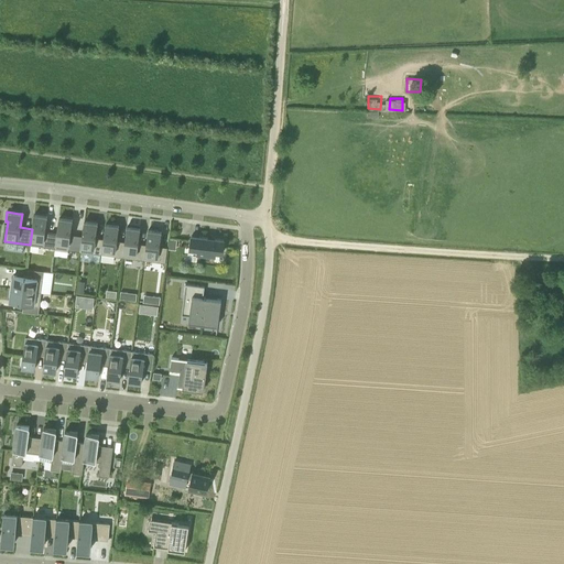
[(32,229),(30,245),(55,248),(57,232),(45,231),(47,217),(34,215),(32,229)]
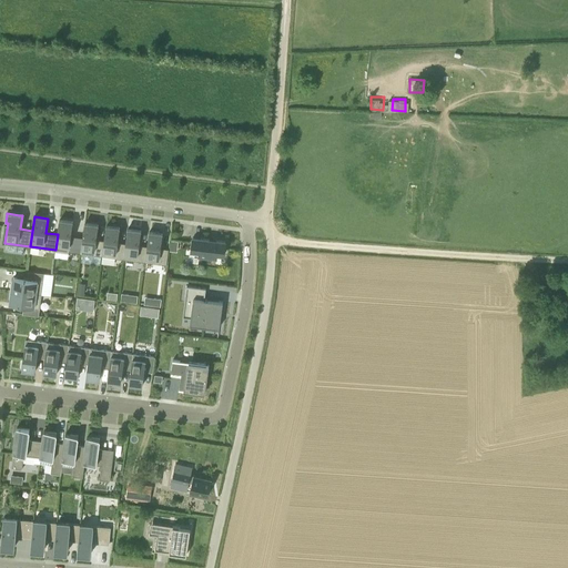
[(58,234),(56,250),(81,253),(83,237),(71,236),(73,222),(59,220),(58,234)]
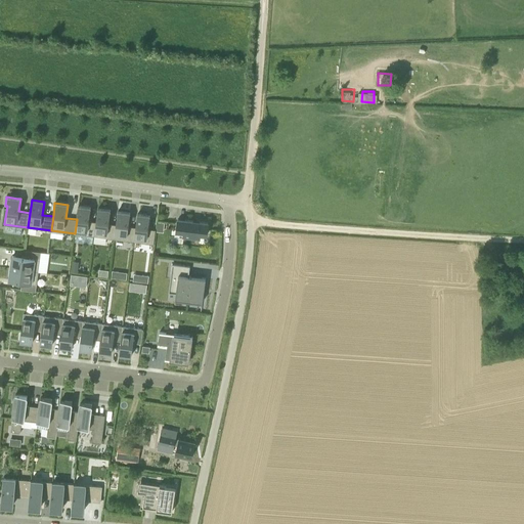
[(77,219),(75,233),(94,236),(96,222),(89,221),(90,208),(78,206),(77,219)]
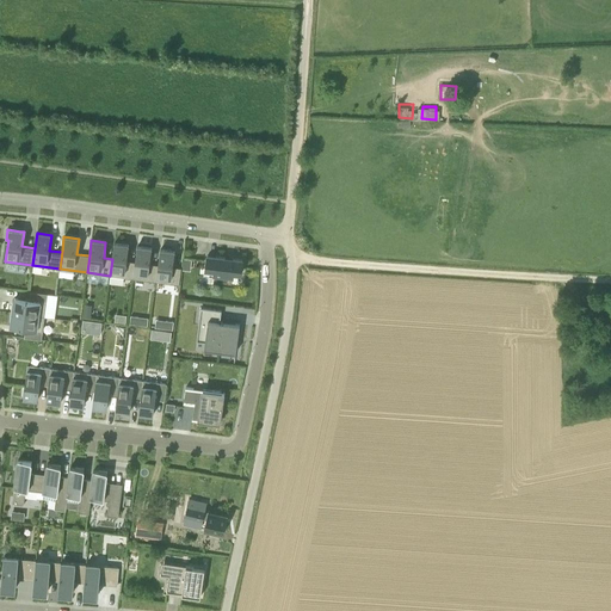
[(112,259),(110,276),(133,278),(135,261),(127,260),(129,245),(115,244),(112,259)]
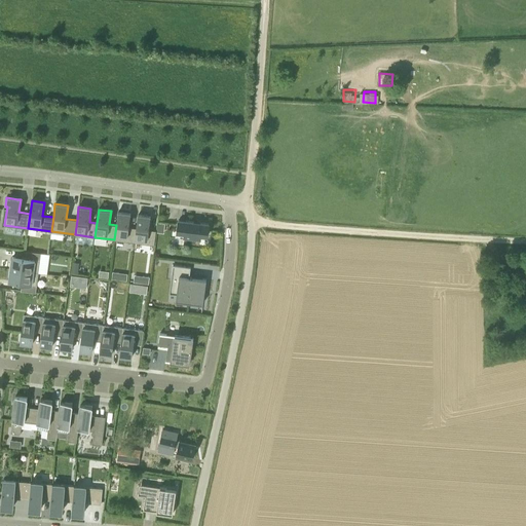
[(116,225),(114,239),(135,242),(137,228),(128,227),(130,214),(118,212),(116,225)]
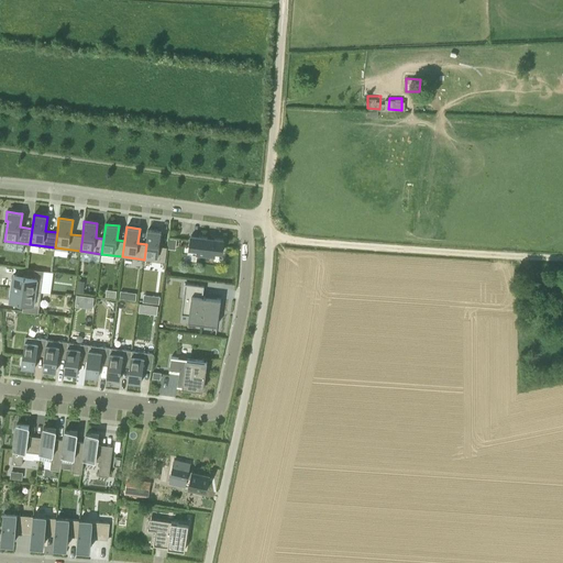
[(146,244),(144,260),(165,263),(167,246),(159,245),(161,232),(147,230),(146,244)]
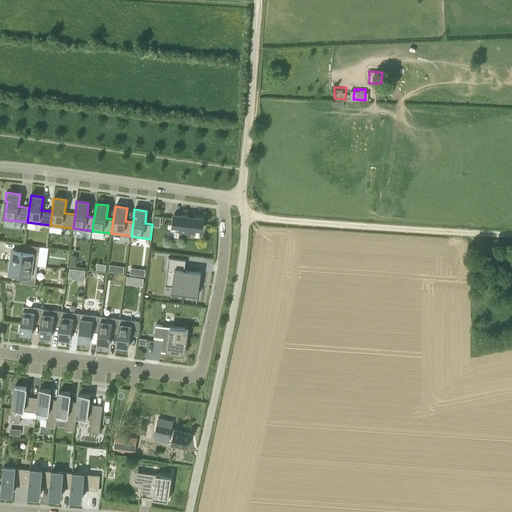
[(174,214),(172,226),(180,227),(179,232),(195,234),(195,229),(202,230),(203,218),(174,214)]
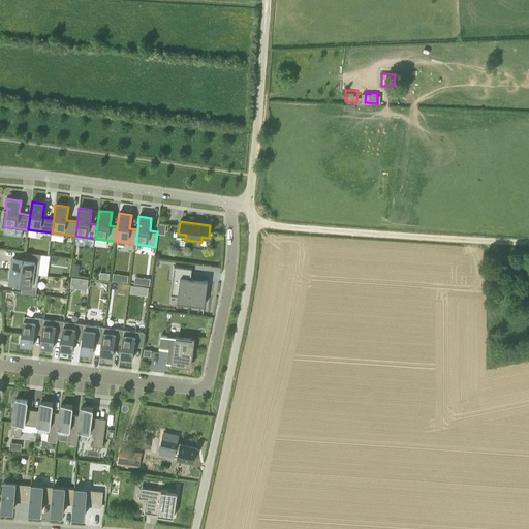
[(10,262),(9,271),(38,274),(41,254),(27,252),(26,260),(12,258),(11,262),(10,262)]
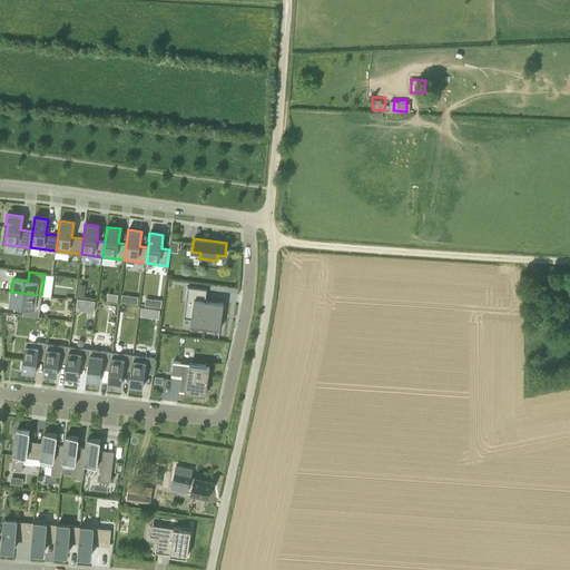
[(187,286),(186,302),(194,303),(192,318),(190,325),(203,326),(205,327),(220,330),(223,314),(224,303),(205,301),(207,290),(187,286)]
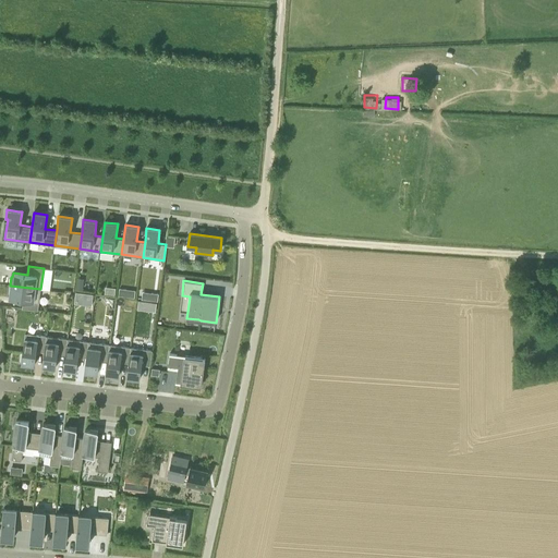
[(10,286),(9,293),(10,293),(10,298),(24,300),(23,308),(38,310),(40,289),(10,286)]
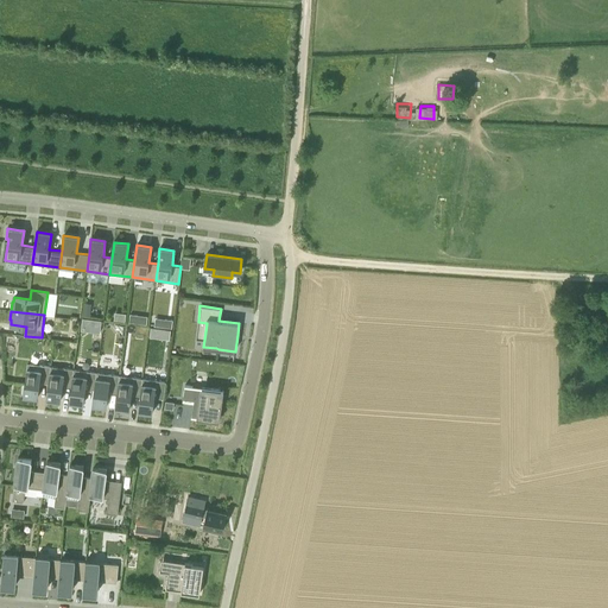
[(132,312),(131,321),(147,323),(149,316),(132,312)]
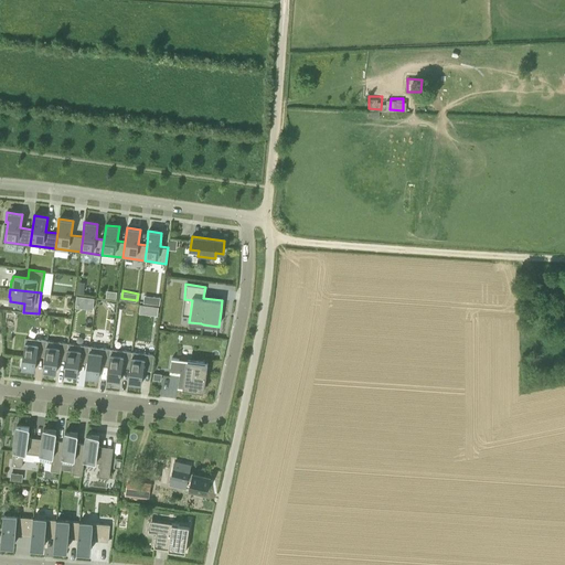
[(140,312),(160,313),(161,296),(146,294),(145,304),(141,304),(140,312)]
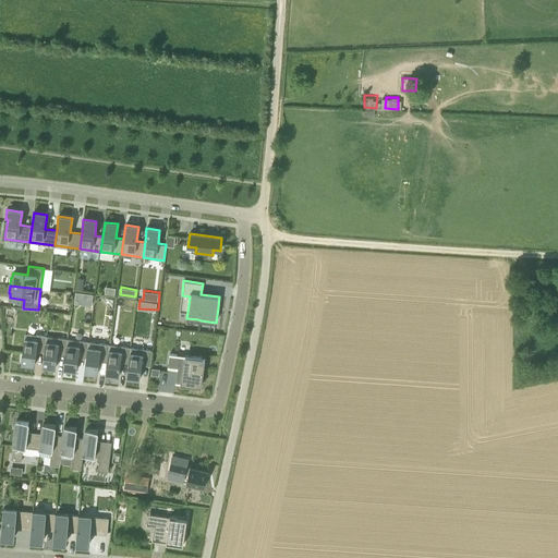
[(77,291),(75,301),(93,303),(95,293),(77,291)]
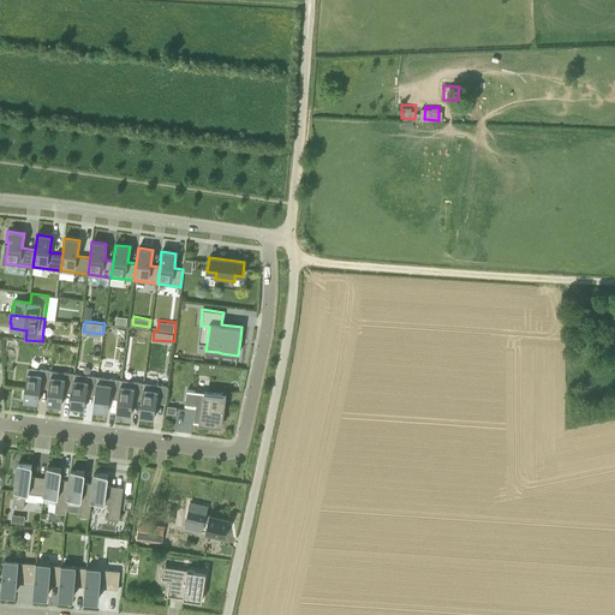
[(24,388),(23,398),(24,398),(24,400),(39,402),(41,387),(49,388),(52,370),(28,368),(25,388),(24,388)]
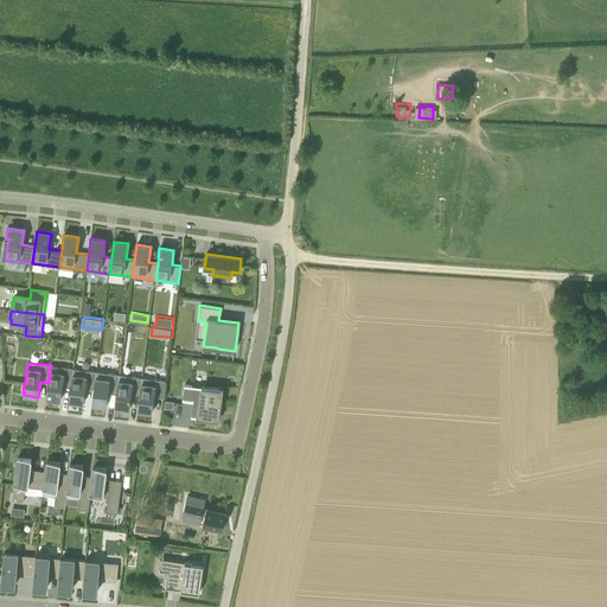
[(49,383),(46,397),(61,400),(63,384),(71,385),(74,369),(51,365),(49,383)]
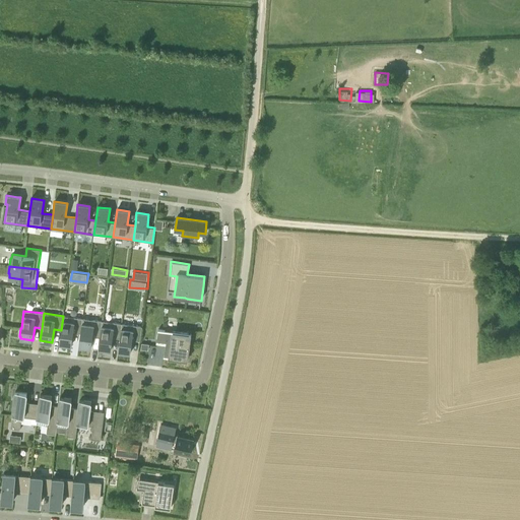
[(61,330),(59,343),(71,345),(73,332),(80,333),(82,319),(63,316),(61,330)]
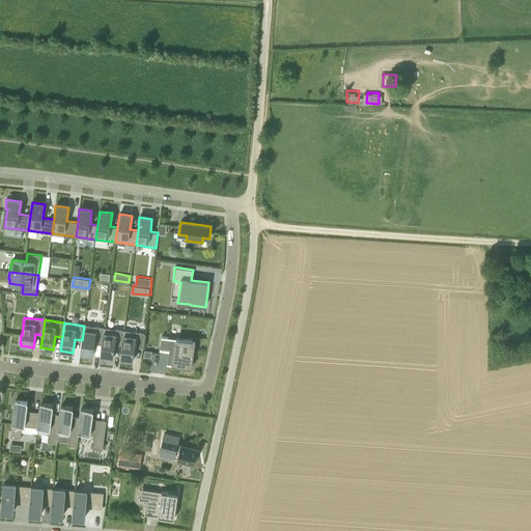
[(82,340),(81,354),(93,355),(95,341),(103,342),(105,328),(84,326),(82,340)]
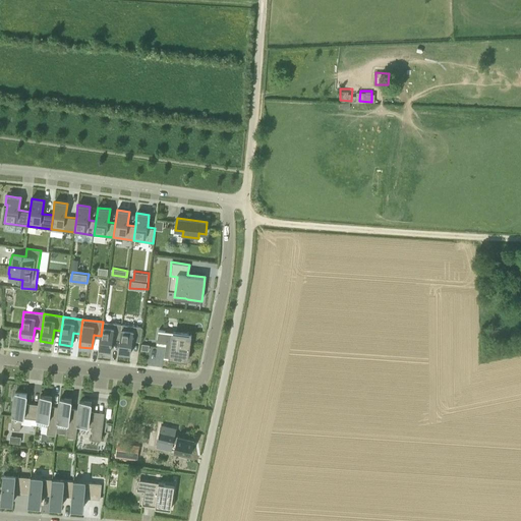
[(101,336),(99,349),(111,351),(113,338),(120,339),(122,325),(103,322),(101,336)]
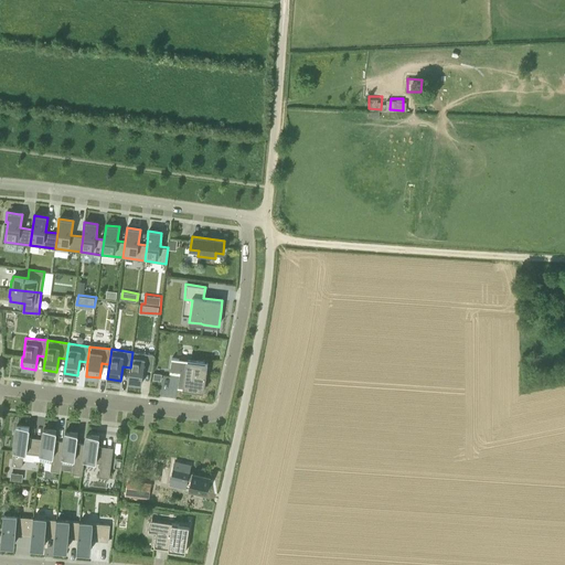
[(130,368),(128,382),(141,383),(144,369),(152,370),(155,354),(132,352),(130,368)]
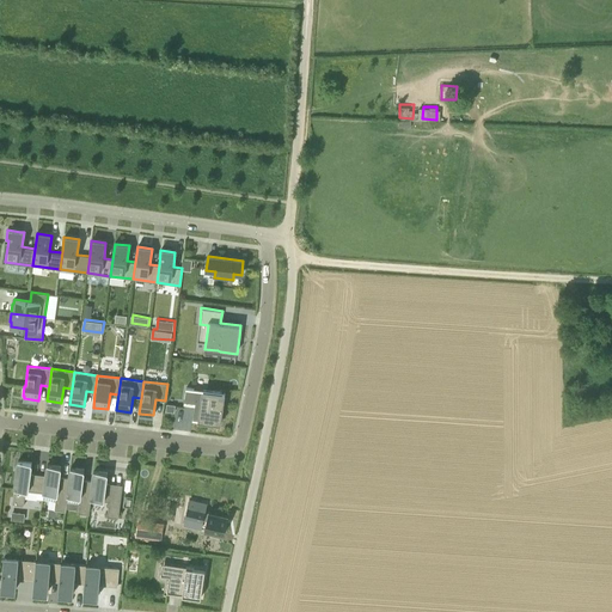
[(191,389),(190,404),(195,405),(200,405),(197,421),(206,422),(221,423),(225,393),(191,389)]
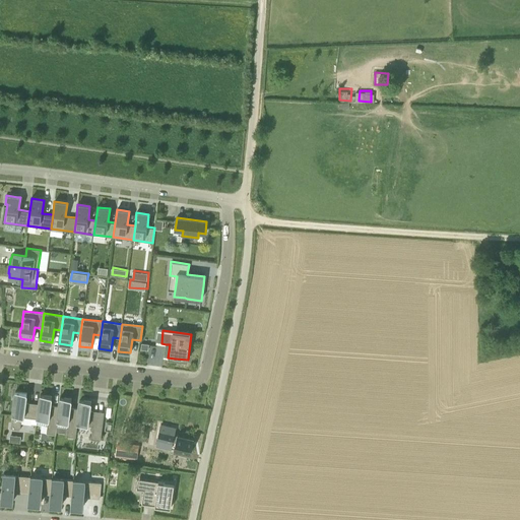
[(15,391),(10,429),(20,430),(21,423),(31,424),(31,418),(37,418),(39,406),(27,405),(28,403),(25,402),(26,393),(15,391)]
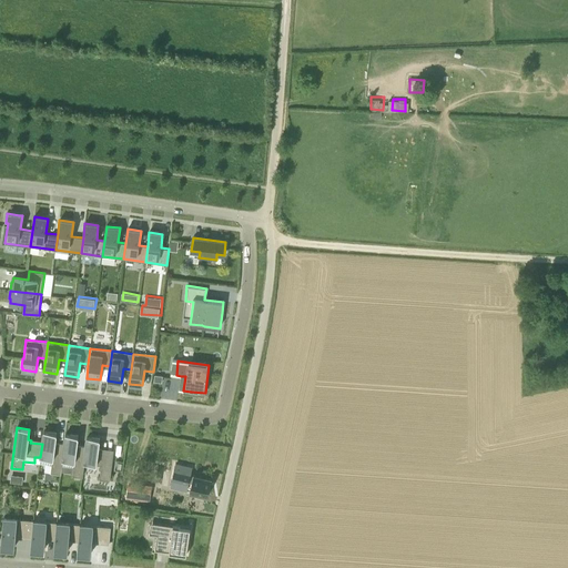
[(40,457),(40,464),(52,465),(51,473),(61,475),(61,472),(63,460),(62,460),(64,444),(56,443),(57,433),(44,430),(42,444),(40,457)]
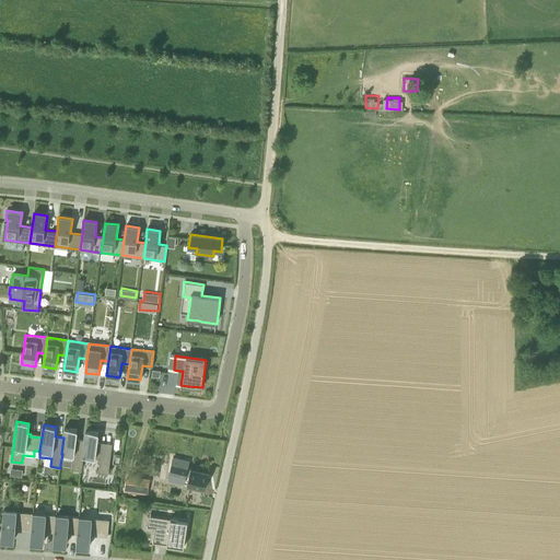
[(63,438),(61,454),(62,454),(73,455),(71,469),(82,470),(83,456),(82,456),(84,441),(76,440),(77,429),(65,428),(63,438)]
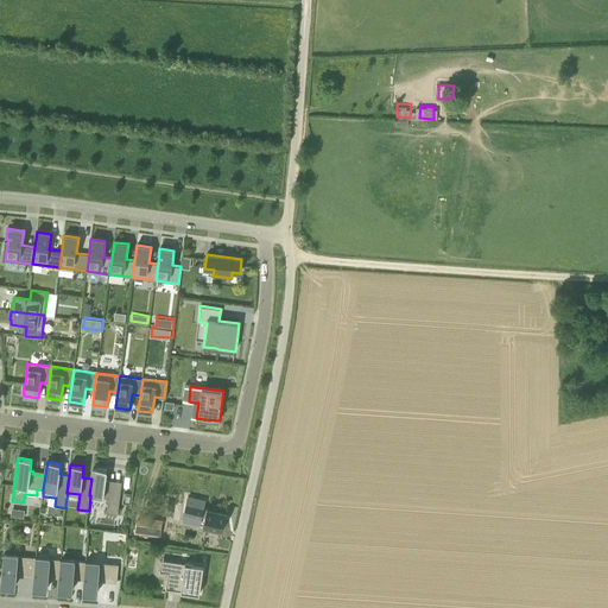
[(92,479),(89,495),(90,495),(108,498),(107,513),(118,514),(122,481),(121,481),(121,485),(108,483),(108,481),(106,480),(107,469),(93,467),(92,479)]
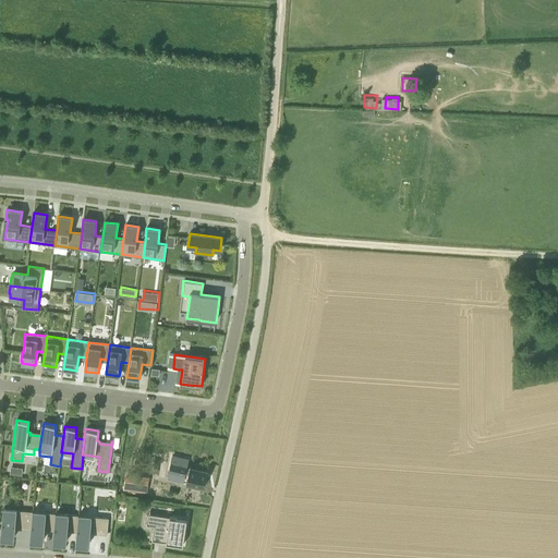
[(171,457),(168,471),(184,475),(185,474),(187,474),(186,482),(204,486),(207,471),(186,466),(187,461),(171,457)]
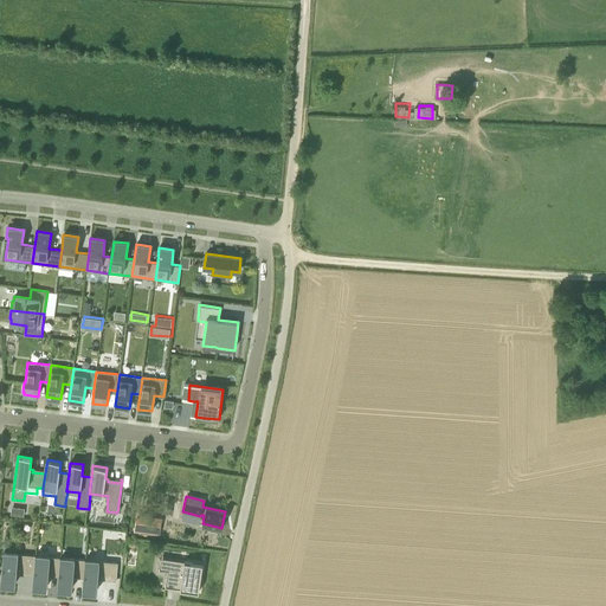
[(135,529),(161,533),(163,515),(137,511),(135,529)]
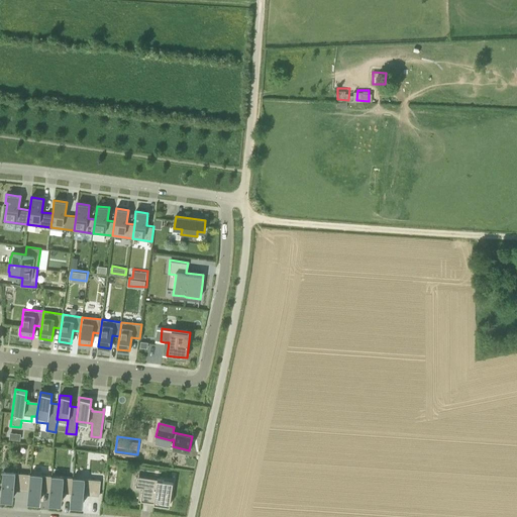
[(3,472),(1,496),(11,497),(14,497),(14,492),(14,488),(29,490),(30,474),(3,472)]
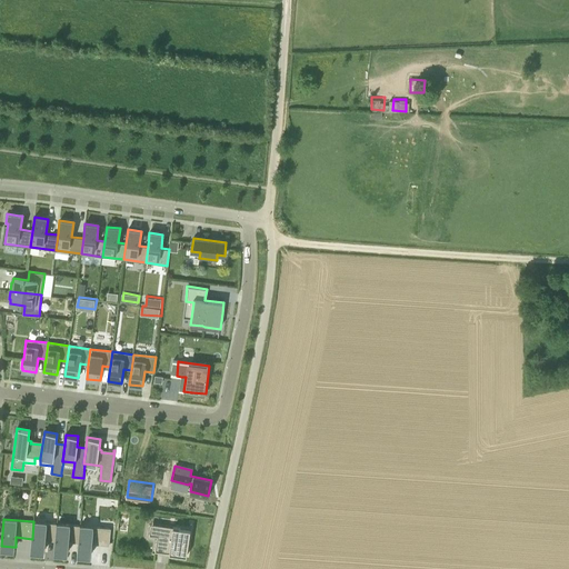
[(32,539),(31,549),(35,549),(45,550),(46,540),(56,540),(56,531),(57,523),(35,521),(33,521),(32,539)]
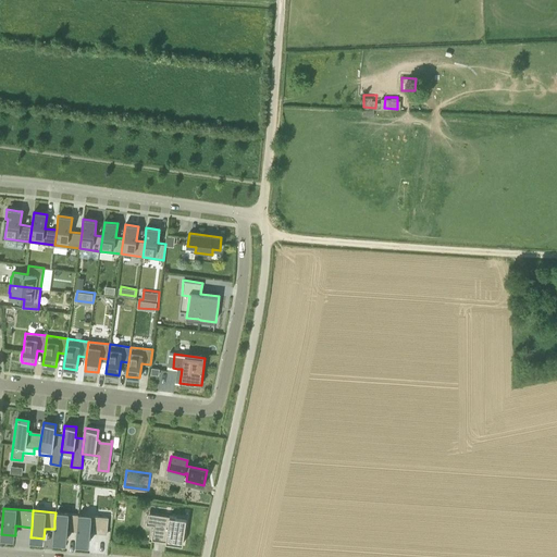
[(54,529),(53,539),(66,540),(67,530),(77,531),(78,515),(56,512),(54,520),(54,529)]
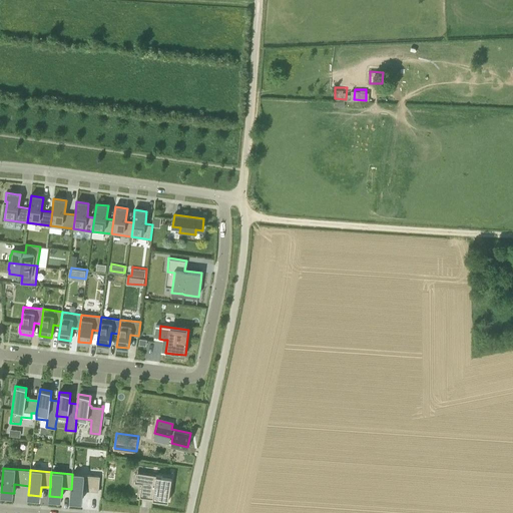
[(141,483),(139,497),(168,501),(172,477),(171,477),(156,475),(143,473),(142,483),(141,483)]
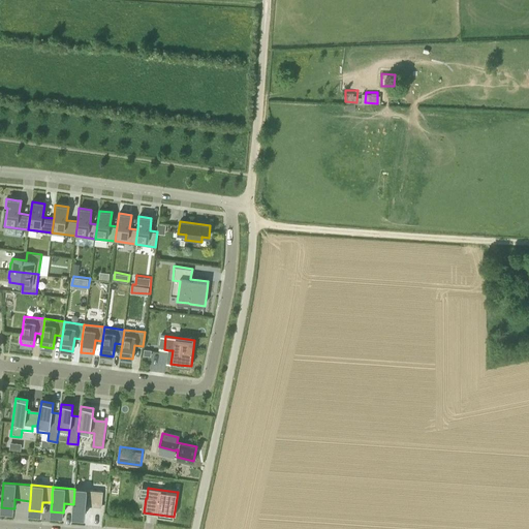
[(73,504),(72,514),(85,515),(86,505),(102,507),(103,491),(74,489),(73,504)]
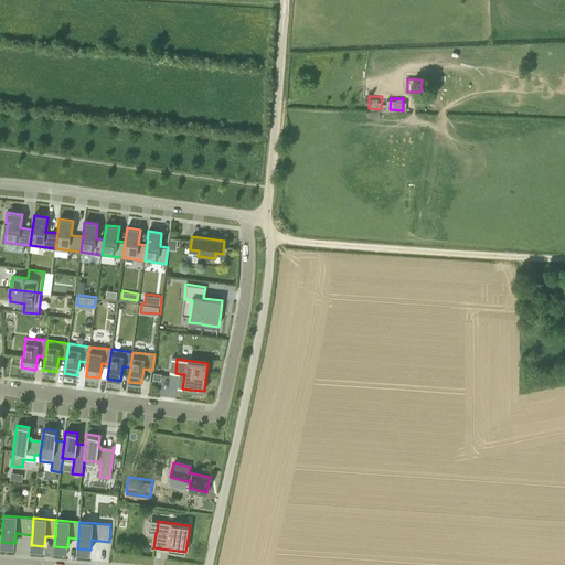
All buildings are outlined.
